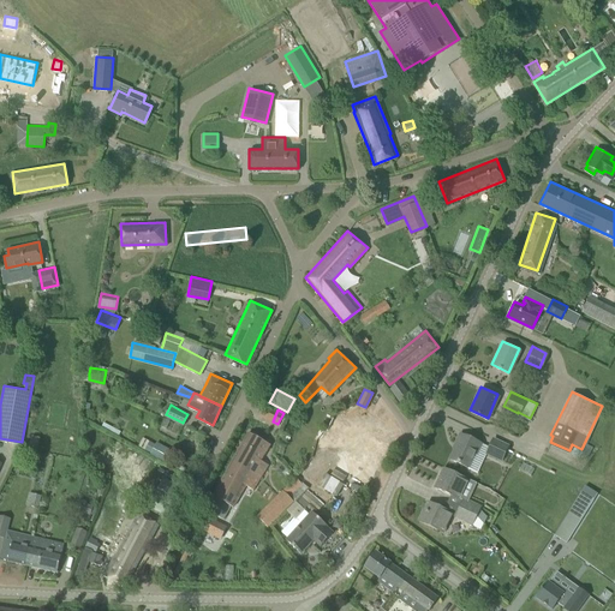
[(334,413),(308,466),(320,472),(326,460),(338,466),(341,459),(352,465),(352,463),(354,465),(351,472),(365,479),(375,461),(377,462),(388,439),(334,413)]
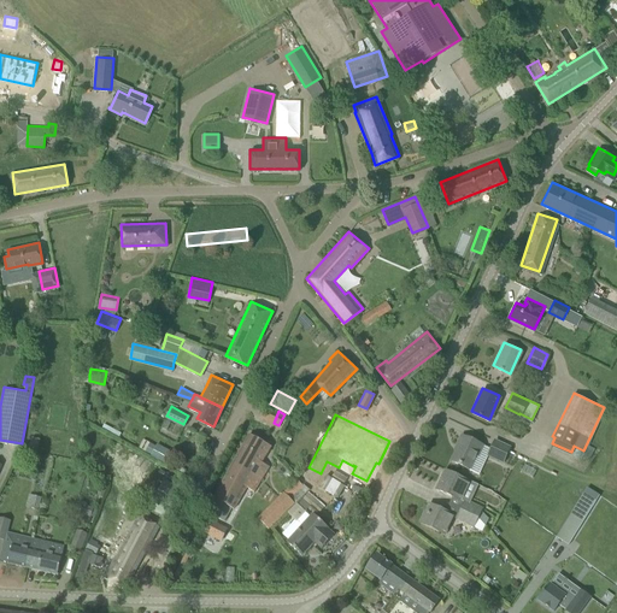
[(319,428),(315,438),(321,441),(325,431),(319,428)]
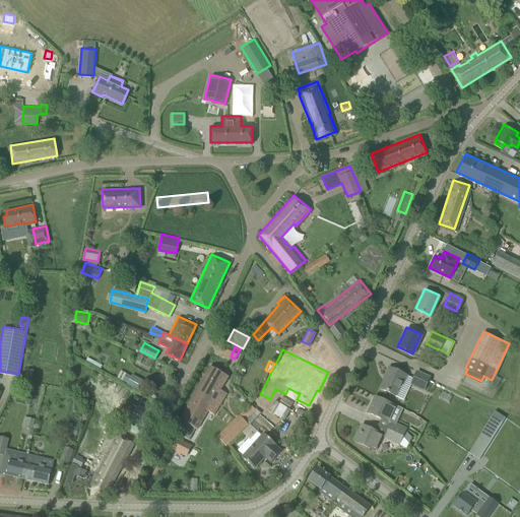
[(220,388),(229,375),(210,365),(180,417),(198,428),(208,409),(214,413),(228,392),(220,388)]
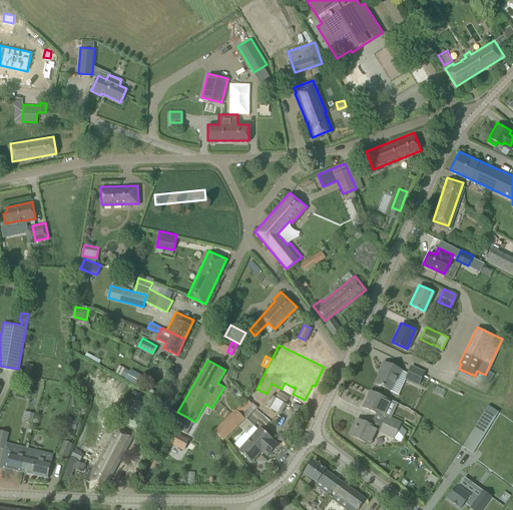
[(398,377),(402,369),(384,360),(380,369),(381,370),(375,382),(390,389),(396,376),(398,377)]
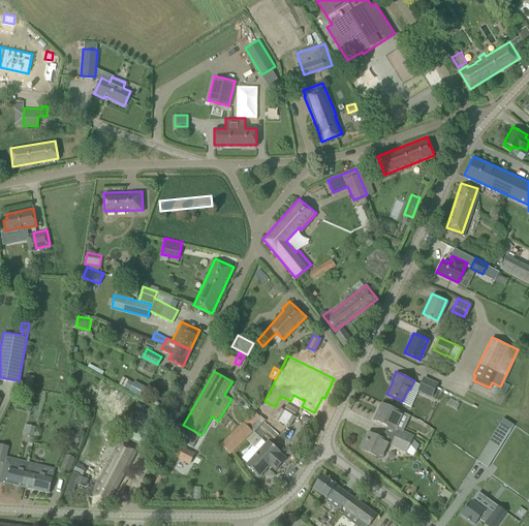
[(437,382),(424,377),(418,390),(431,395),(437,382)]
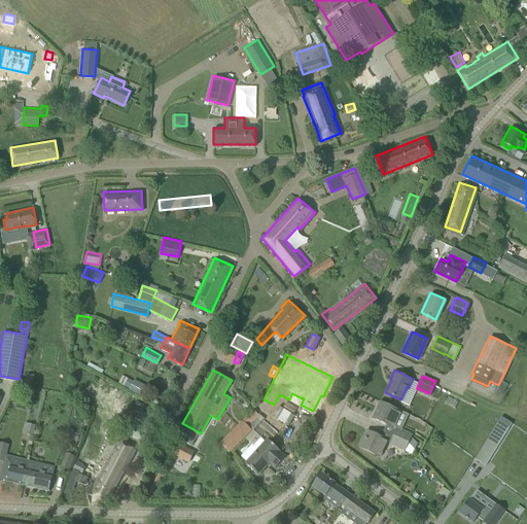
[(130,387),(140,393),(144,385),(134,379),(130,387)]
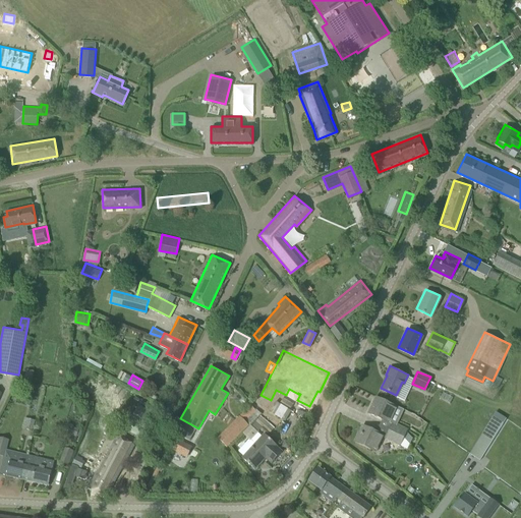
[(395,405),(385,400),(375,395),(368,411),(378,415),(388,420),(395,405)]
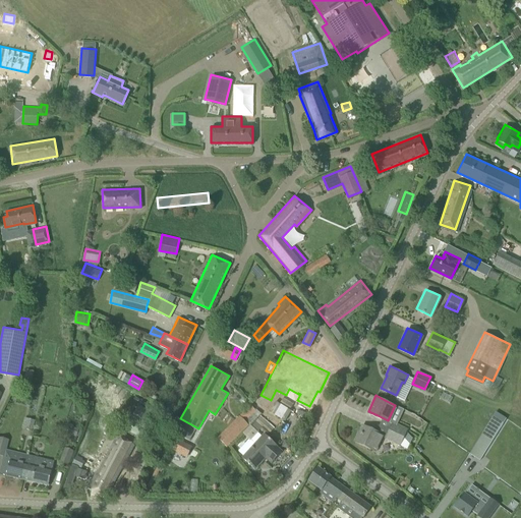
[(239,413),(217,437),(226,447),(249,423),(239,413)]
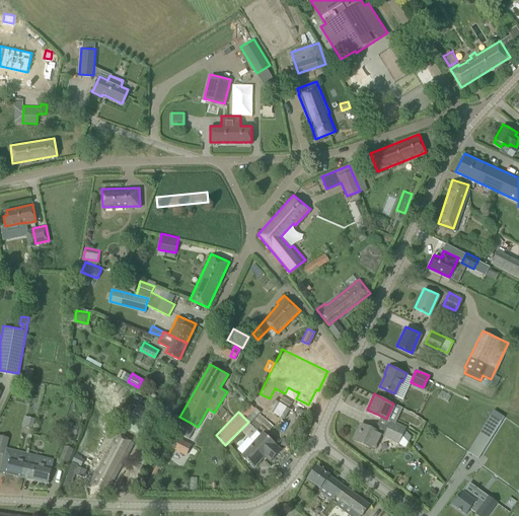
[(492,412),(468,450),(479,456),(503,419),(492,412)]
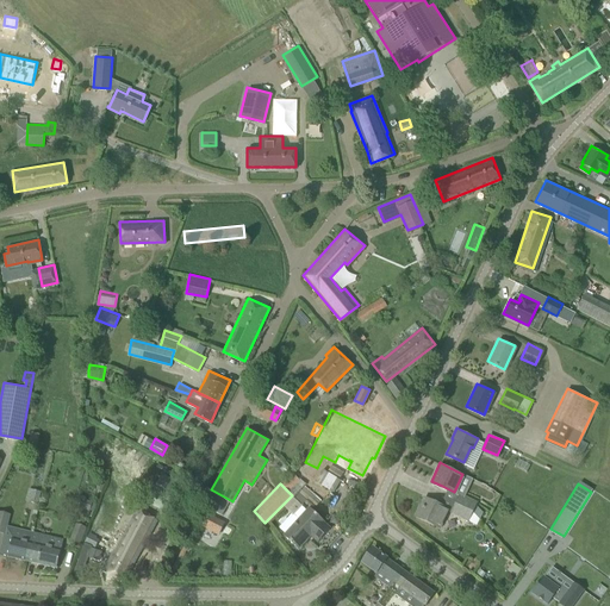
[(304,485),(293,497),(300,504),(306,498),(315,505),(321,500),(304,485)]
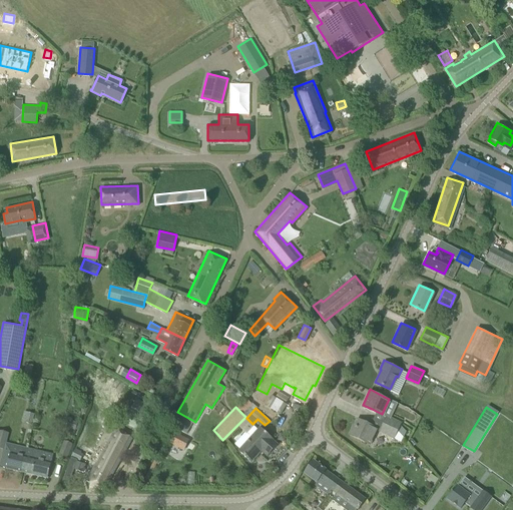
[(32,422),(34,412),(24,410),(21,420),(32,422)]
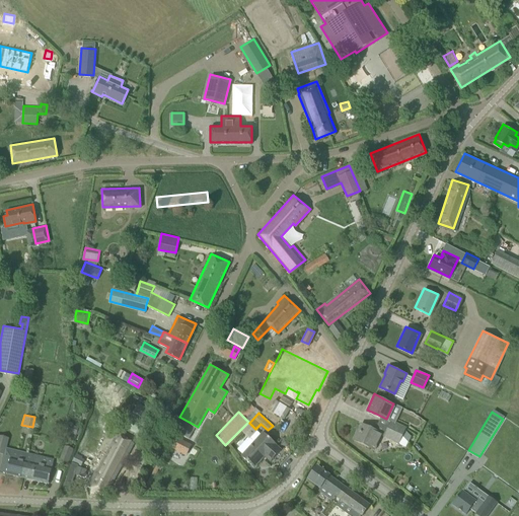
[(402,434),(406,426),(391,419),(387,427),(402,434)]
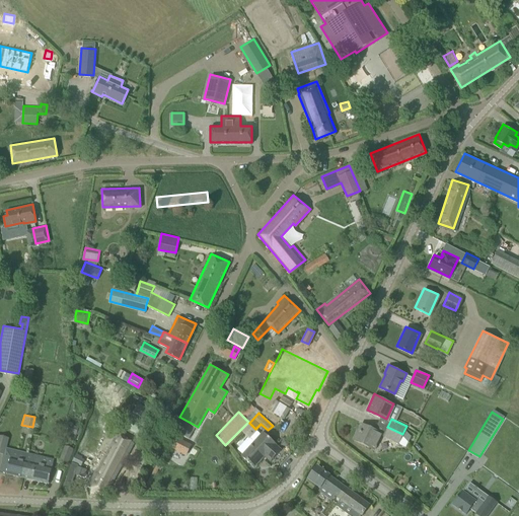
[(374,447),(378,438),(381,431),(370,427),(361,423),(354,438),(374,447)]
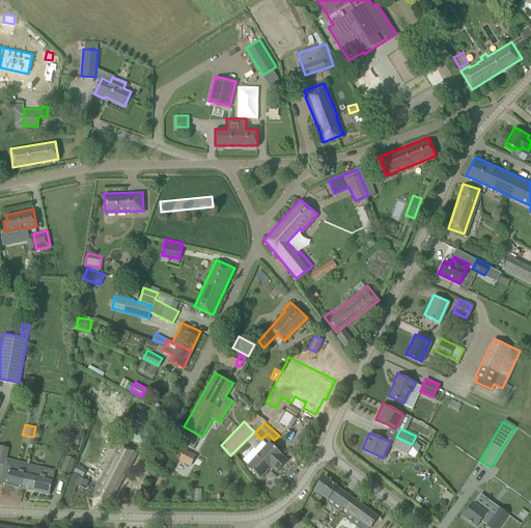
[(408,452),(412,444),(396,437),(392,445),(408,452)]
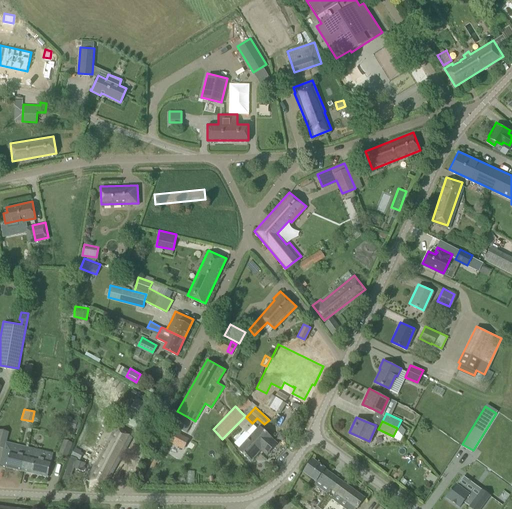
[(271,436),(259,424),(238,448),(250,459),(261,447),(267,453),(276,442),(271,437),(271,436)]
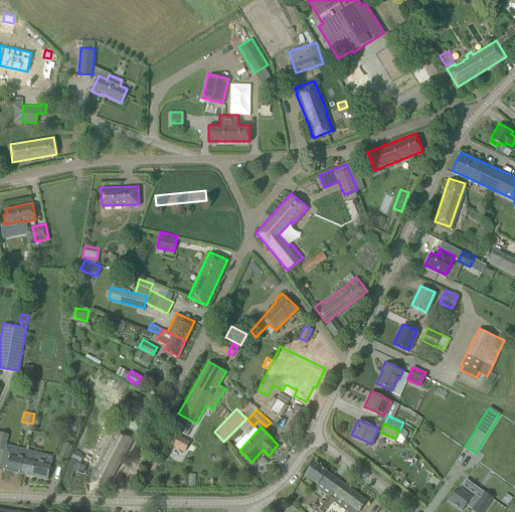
[(133,438),(116,429),(109,442),(106,440),(103,447),(106,449),(97,465),(96,464),(87,481),(105,490),(133,438)]
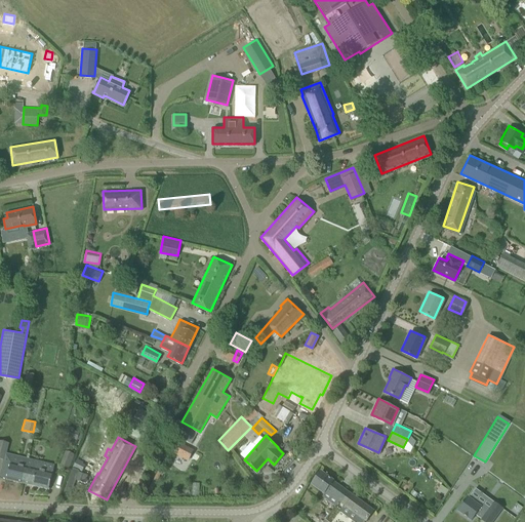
[(178,441),(173,451),(188,458),(194,448),(178,441)]
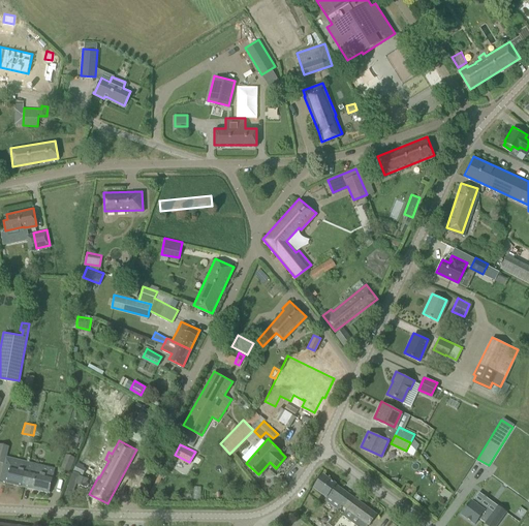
[(69,470),(75,456),(74,456),(75,453),(68,450),(67,453),(66,453),(61,466),(69,470)]
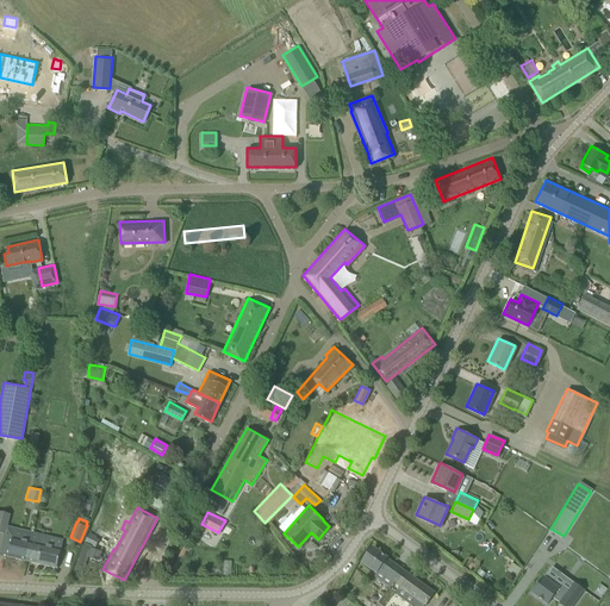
[(7,555),(25,558),(30,539),(32,541),(35,531),(30,530),(27,539),(4,533),(0,549),(8,551),(7,555)]
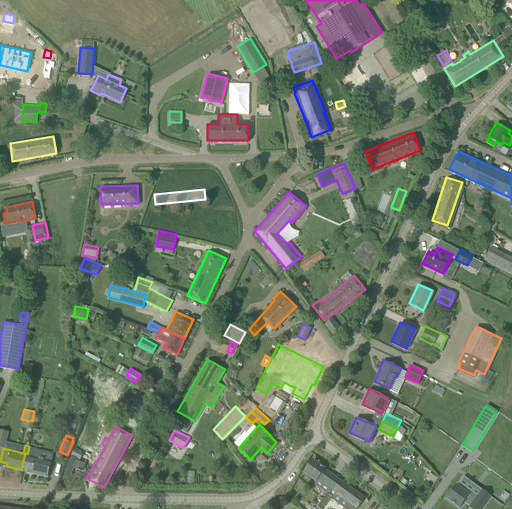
[(71,454),(80,458),(83,451),(86,453),(94,451),(91,448),(84,451),(81,449),(81,448),(76,445),(75,447),(74,446),(71,454)]
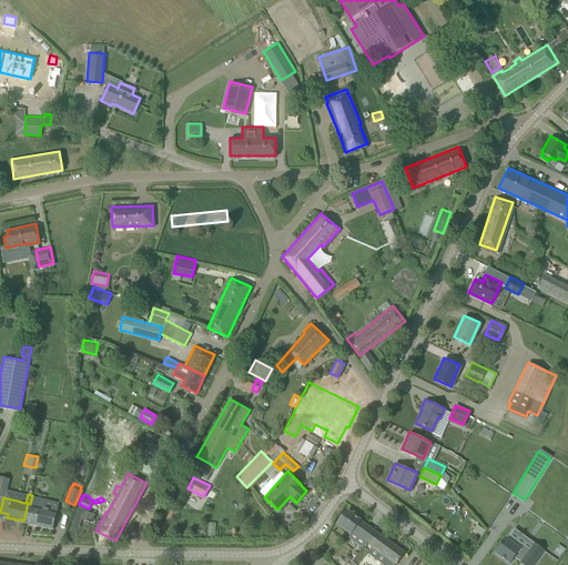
[(59,501),(32,495),(30,504),(28,503),(23,521),(53,527),(59,501)]
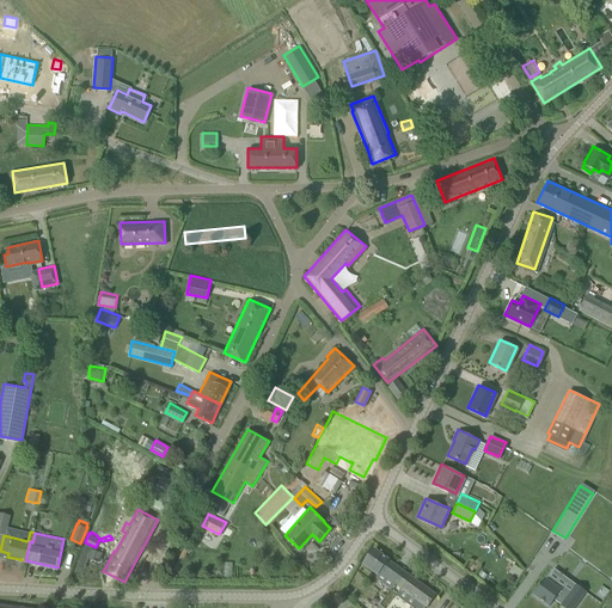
[(383,579),(385,576),(392,581),(402,567),(374,547),(363,562),(377,571),(374,573),(383,579)]
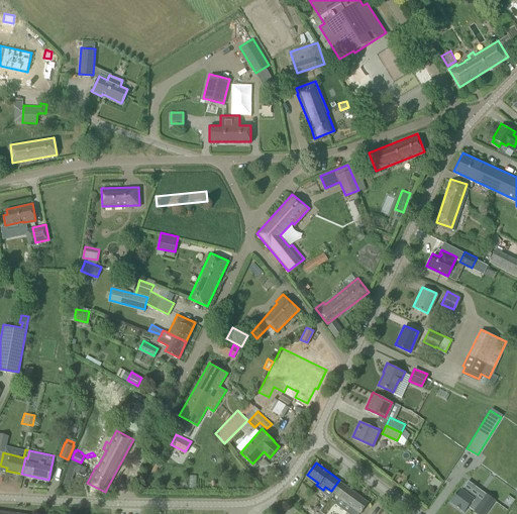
[(516,482),(510,478),(499,495),(509,501),(516,489),(516,482)]
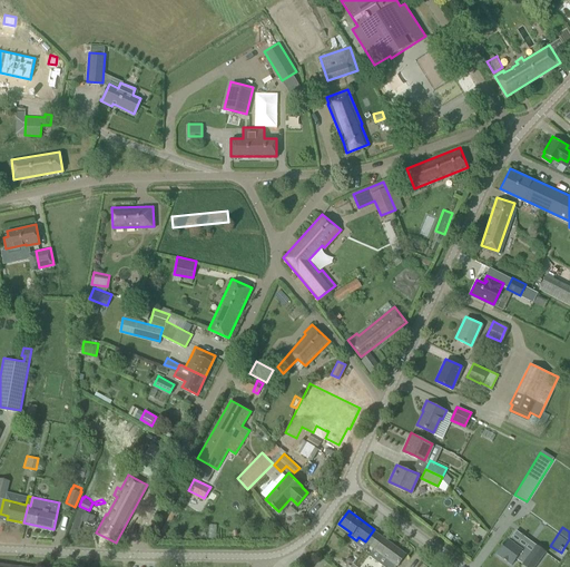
[(394,566),(405,553),(374,529),(365,541),(373,548),(369,554),(386,566),(394,566)]
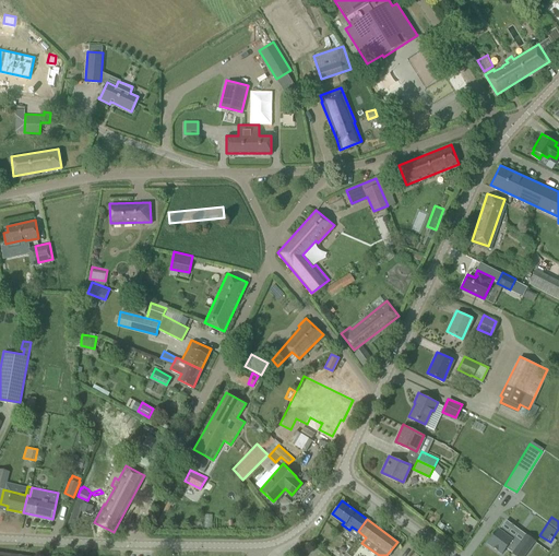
[(491,535),(487,542),(501,552),(506,546),(512,551),(513,552),(512,552),(518,555),(521,555),(528,546),(513,535),(514,534),(501,525),(498,528),(492,534),(492,533),(491,534),(491,535)]
